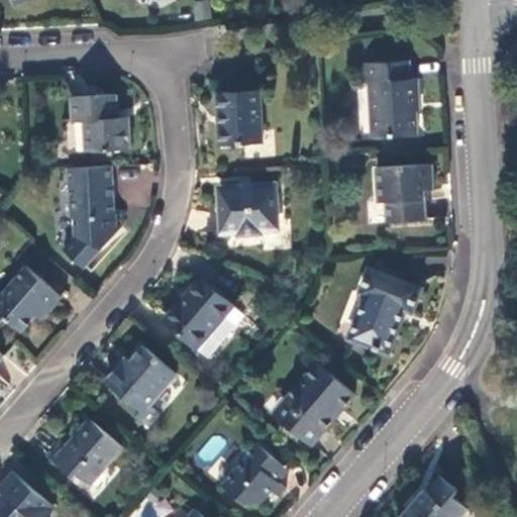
[(191,4),(195,21),(210,17),(207,1),(191,4)]
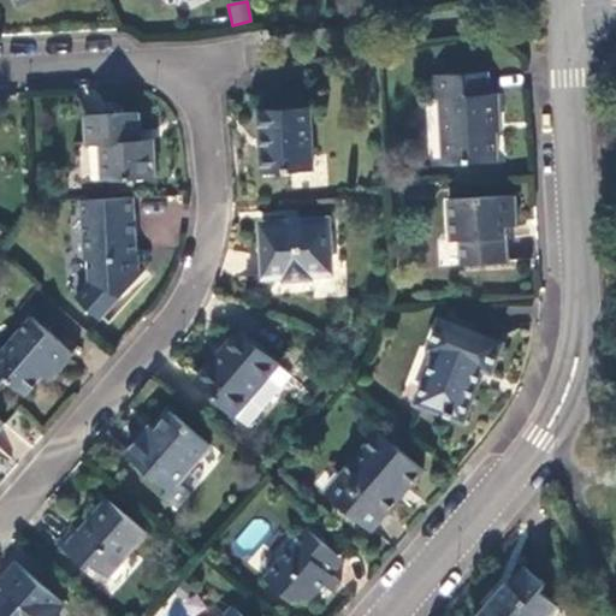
[(487,73),(431,77),(432,100),(443,100),(444,123),(440,124),(443,164),(496,160),(495,132),(498,134),(497,95),(489,95),(487,73)]
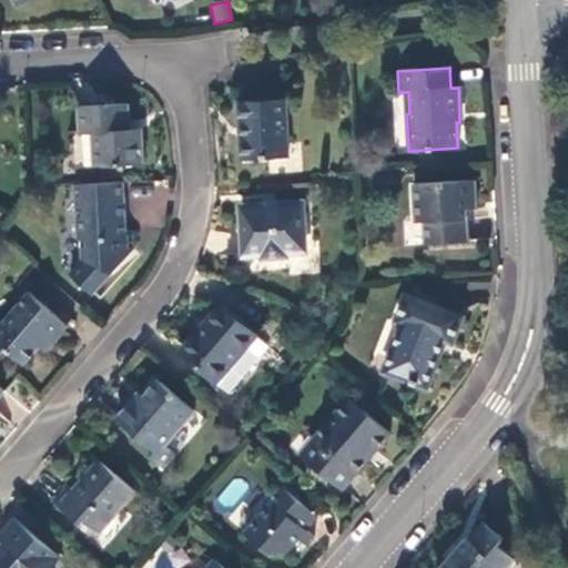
[(287,156),(285,99),(239,102),(241,159),(287,156)]
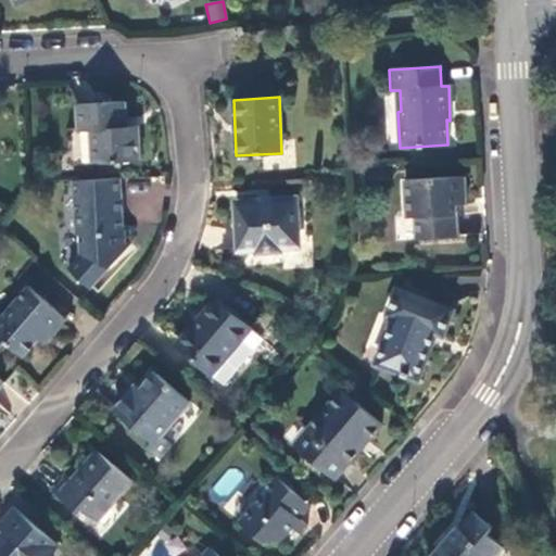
[(125,102),(78,104),(79,130),(90,130),(93,163),(140,162),(139,127),(127,127),(125,102)]
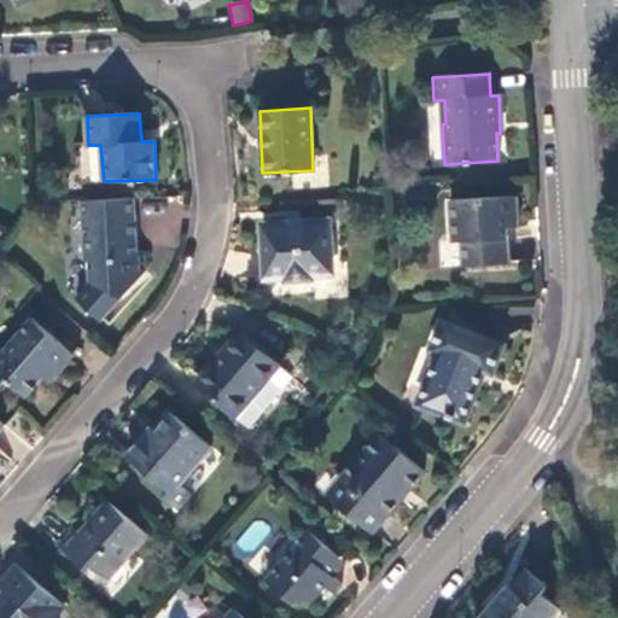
[(518,197),(450,200),(453,242),(461,242),(462,267),(508,263),(508,228),(519,226),(518,197)]
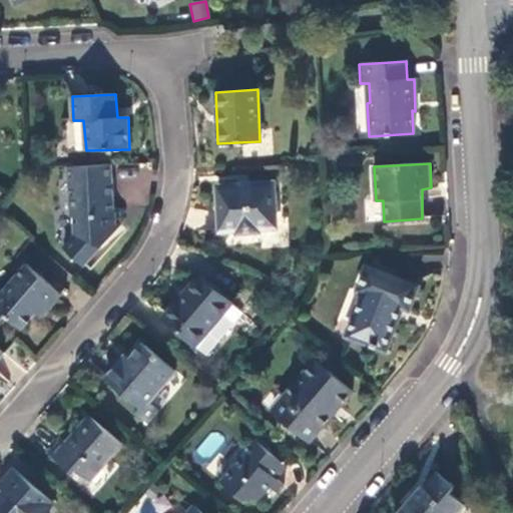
[(112,164),(67,166),(69,215),(72,215),(73,234),(63,246),(83,266),(120,224),(119,208),(112,209),(112,205),(109,205),(109,196),(113,196),(112,164)]
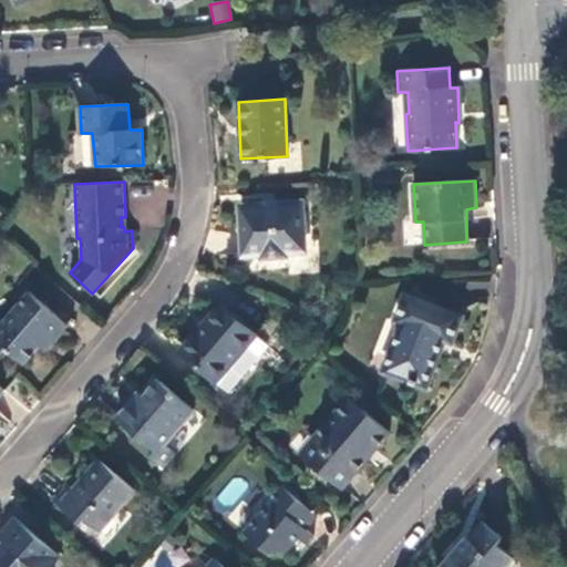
[(301,203),(239,206),(243,255),(261,254),(263,257),(285,256),(285,253),(303,251),(301,203)]
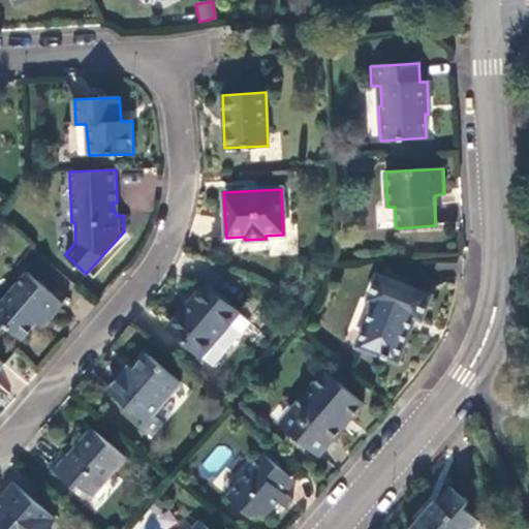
[(61,304),(27,274),(0,305),(0,320),(22,339),(43,314),(48,319),(61,304)]
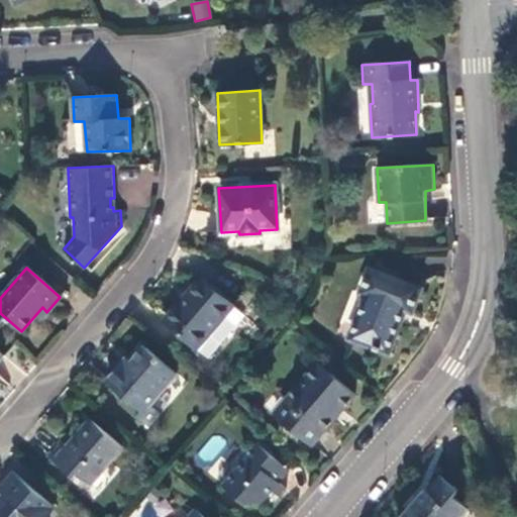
[(420,289),(369,269),(360,292),(366,295),(348,337),(387,352),(405,310),(411,312),(420,289)]
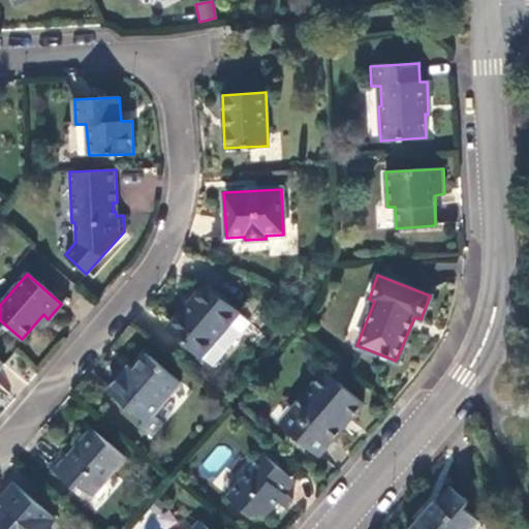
[(200,355),(238,313),(206,284),(167,328),(200,355)]
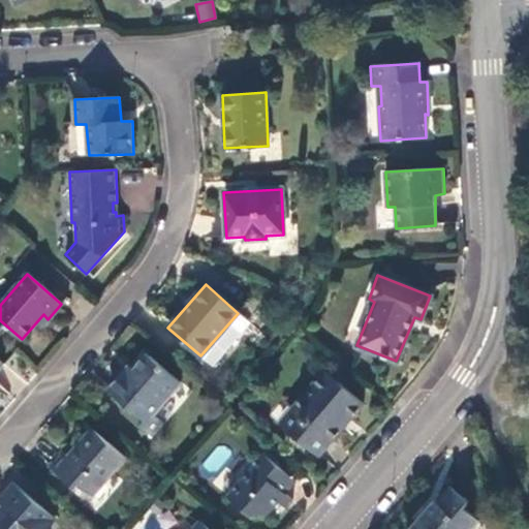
[(180,382),(146,353),(126,377),(121,374),(107,390),(144,421),(141,425),(149,433),(158,422),(151,416),(180,382)]
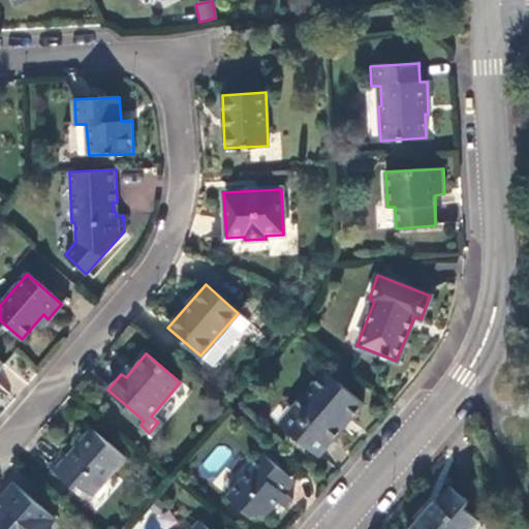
[(323,370),(280,422),(318,455),(362,403),(323,370)]
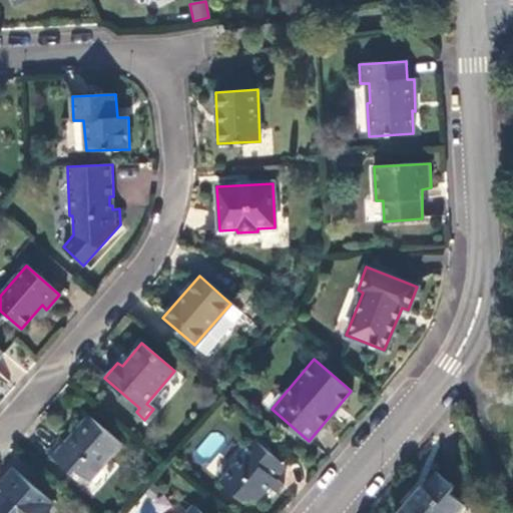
[(512,402),(512,385),(502,387),(504,404),(512,402)]
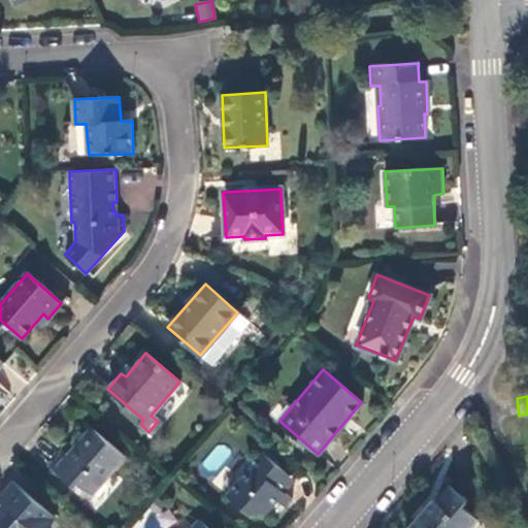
[(123,456),(91,428),(68,455),(62,451),(50,465),(75,489),(78,485),(91,494),(123,456)]
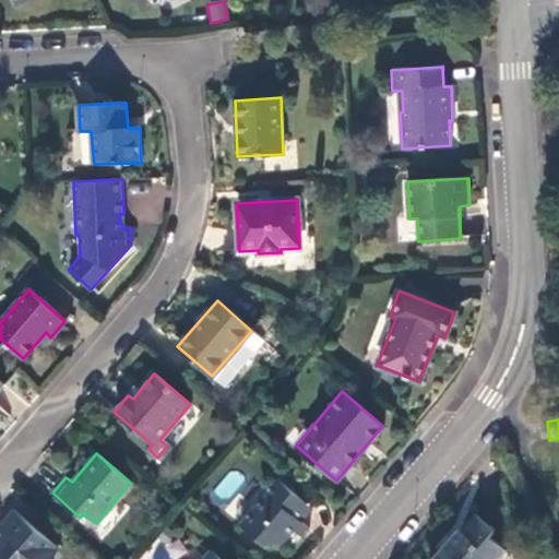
[(266,495),(240,525),(263,545),(282,544),(293,531),(300,536),(308,530),(299,522),(311,509),(275,477),(262,491),(266,495)]
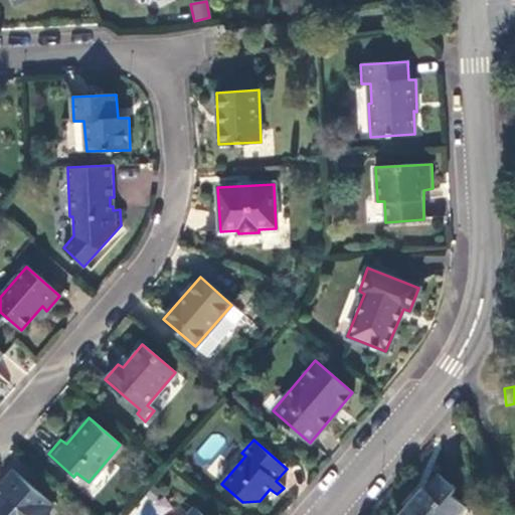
[(44,514),(53,506),(12,471),(0,484),(0,490),(5,495),(0,500),(0,514),(44,514)]
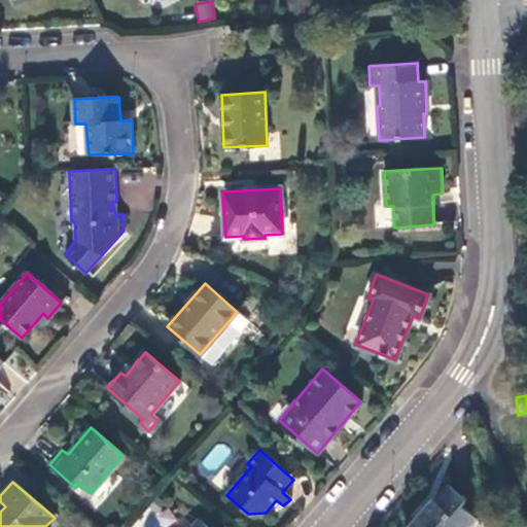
[(467,526),(475,520),(461,506),(465,501),(449,487),(436,501),(433,499),(410,526),(467,526)]
